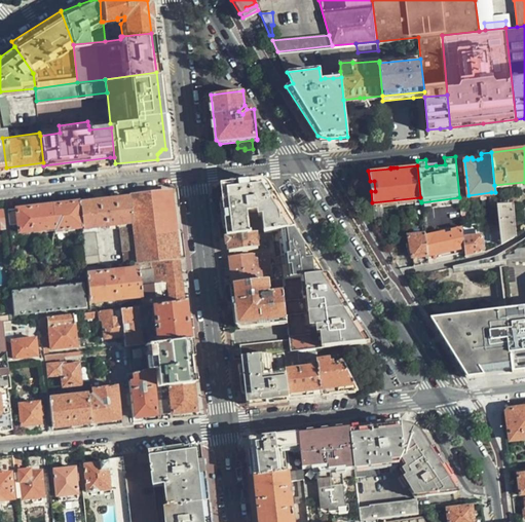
[(221,190),(226,235),(251,232),(250,221),(261,219),(262,231),(265,231),(271,230),(295,227),(268,186),(255,178),(228,181),(221,190)]
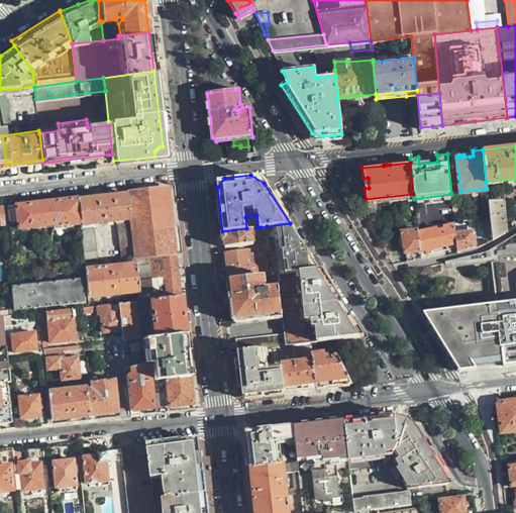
[(167,185),(126,189),(126,191),(129,216),(134,252),(134,254),(175,250),(167,185)]
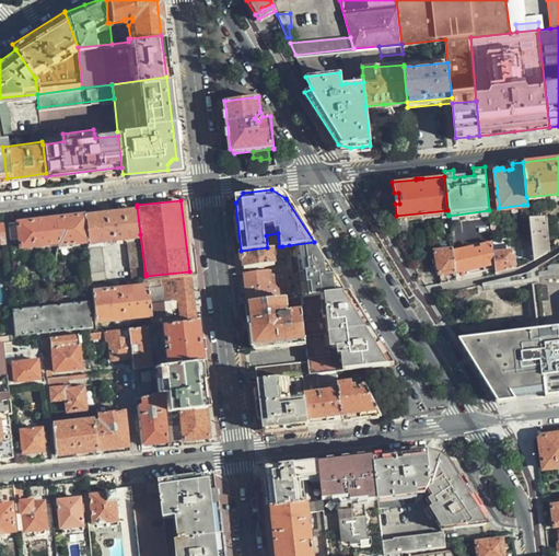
[(109,209),(82,212),(85,240),(104,238),(114,236),(125,235),(140,234),(137,207),(109,209)]
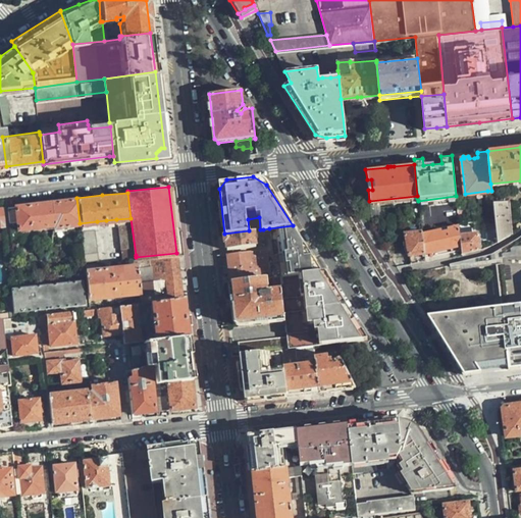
[(76,196),(7,206),(9,221),(15,220),(16,227),(53,223),(53,225),(80,223),(76,198),(76,196)]
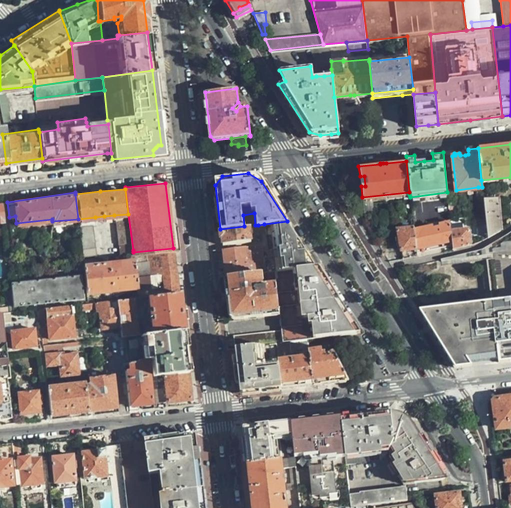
[(487,236),(500,229),(500,227),(498,202),(496,202),(495,197),(483,198),(487,236)]
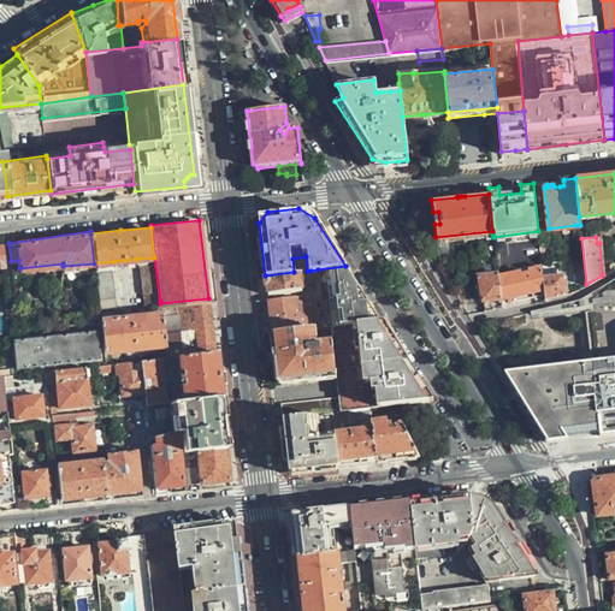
[(149,301),(160,301),(154,257),(137,259),(142,291),(148,290),(149,301)]
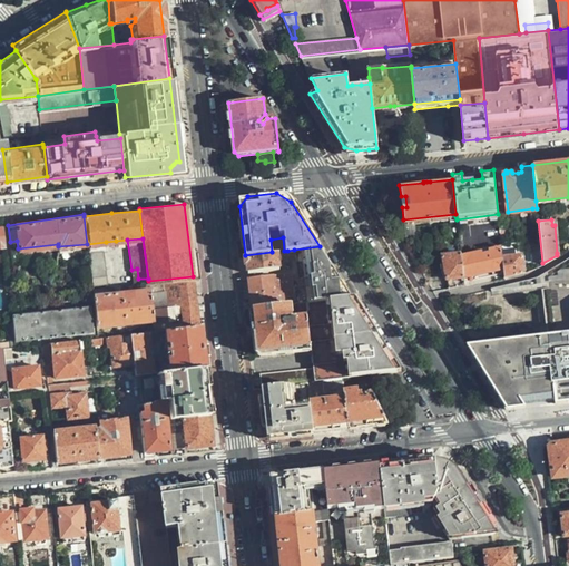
[(106,242),(87,244),(91,283),(107,281),(104,249),(106,247),(106,242)]
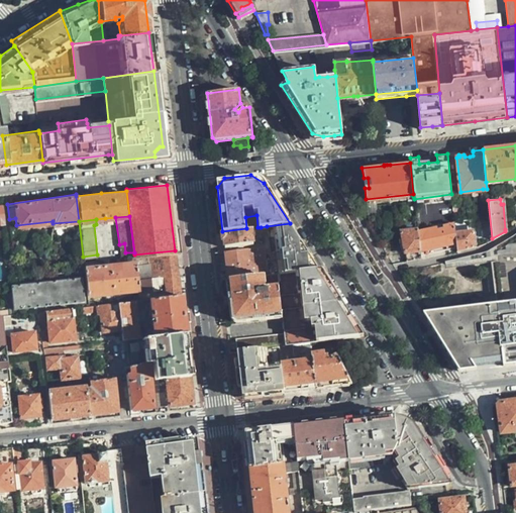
[(319,269),(290,223),(267,226),(271,266),(276,267),(277,274),(319,269)]
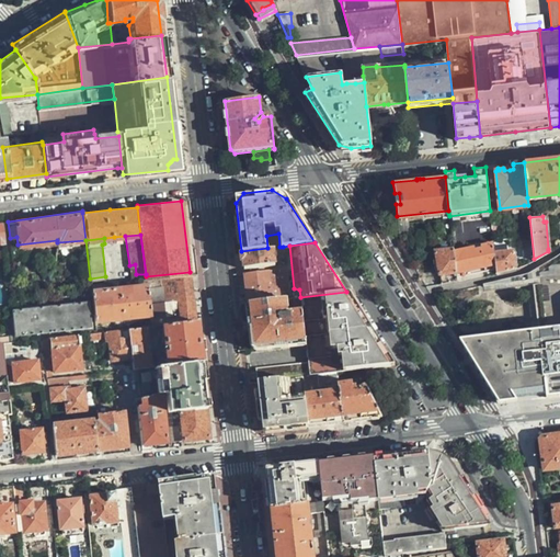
[(494,262),(493,250),(492,243),(481,245),(481,247),(472,248),(471,246),(453,248),(455,268),(494,262)]
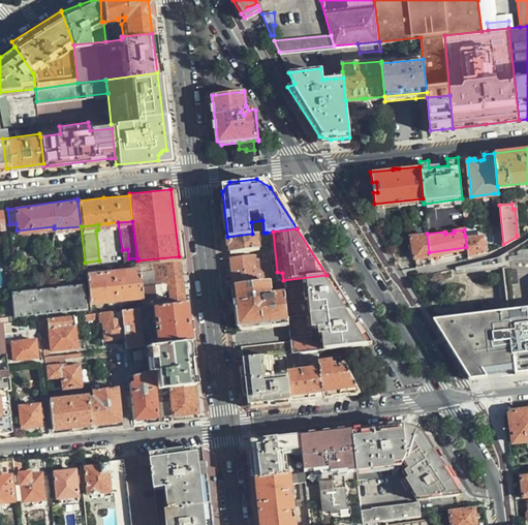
[(429,257),(429,255),(429,252),(427,234),(426,232),(426,230),(409,232),(410,244),(406,244),(407,253),(410,256),(412,256),(415,256),(426,259),(429,257)]
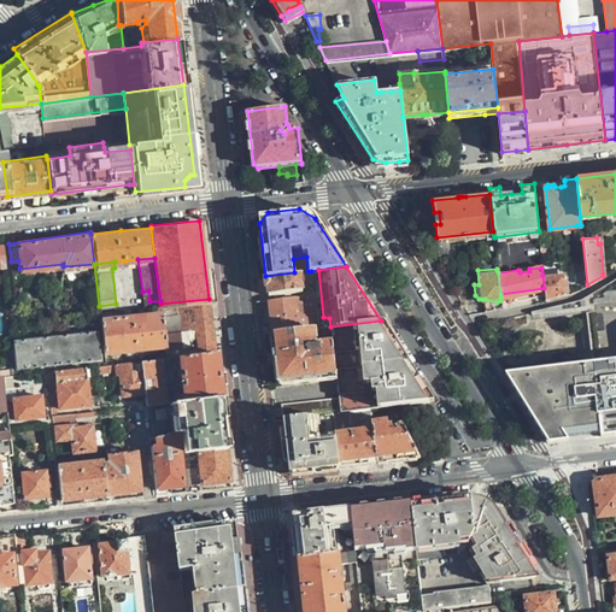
[(265,276),(268,295),(301,292),(300,278),(299,272),(294,272),(265,276)]
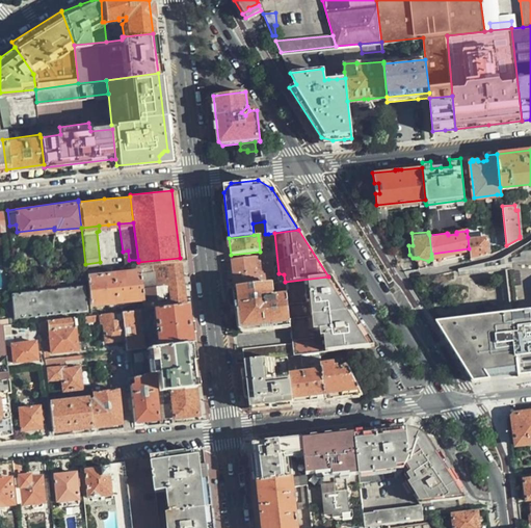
[(470,256),(487,252),(485,235),(468,237),(469,248),(470,256)]
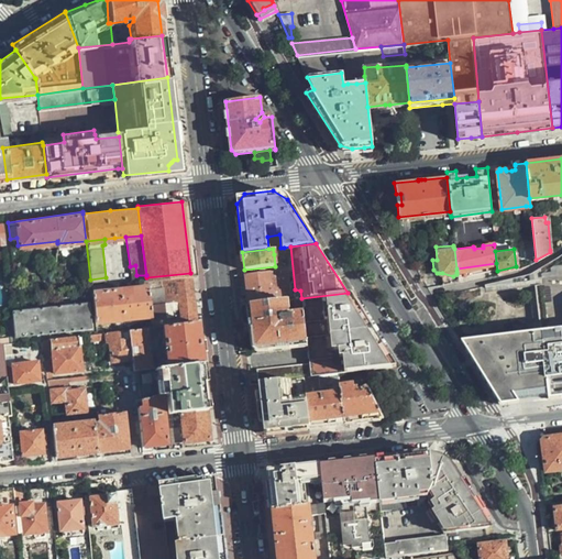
[(547,393),(548,397),(561,395),(561,250),(550,259),(537,267),(527,272),(484,282),(484,284),(533,278),(540,329),(460,339),(500,403),(518,401),(517,397),(536,395),(547,393)]
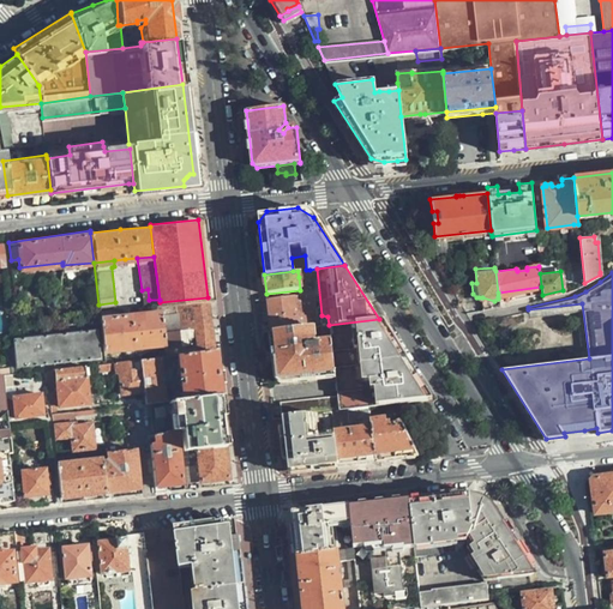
[(268,299),(270,331),(311,327),(316,326),(312,293),(268,299)]
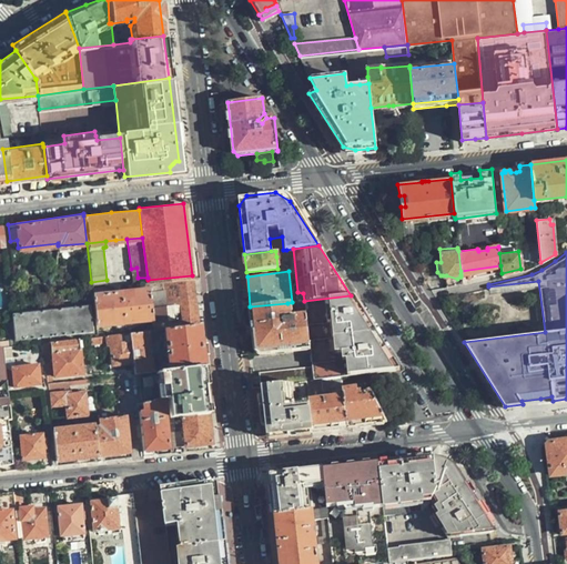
[(196,322),(192,275),(148,280),(148,285),(151,315),(152,326),(164,325),(196,322)]
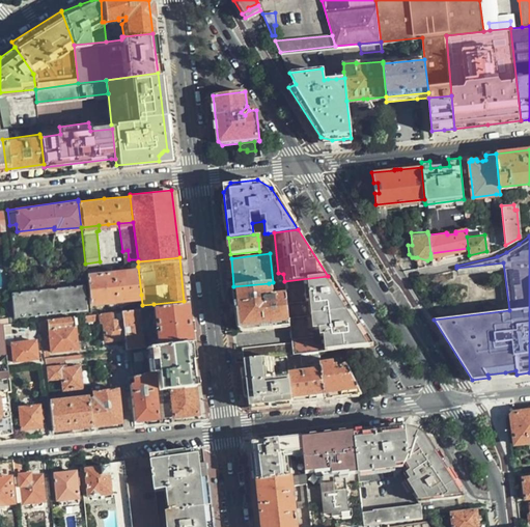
[(419,265),(427,260),(417,257),(414,257),(414,267),(419,265)]
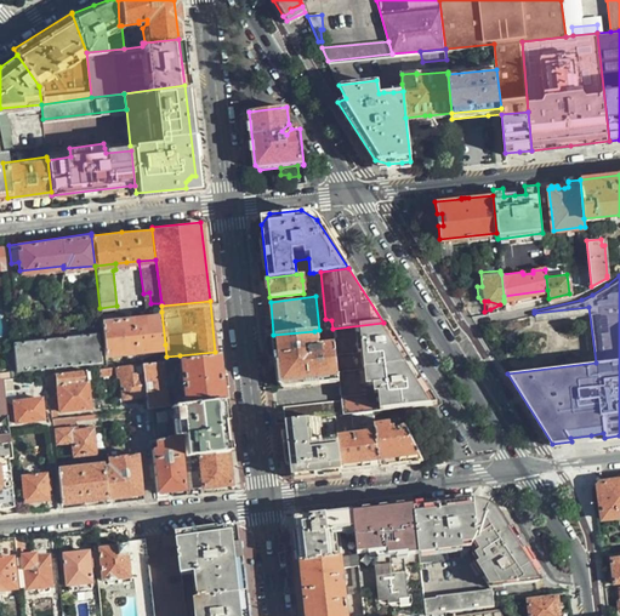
[(102,325),(104,353),(165,344),(161,312),(101,319),(102,325)]
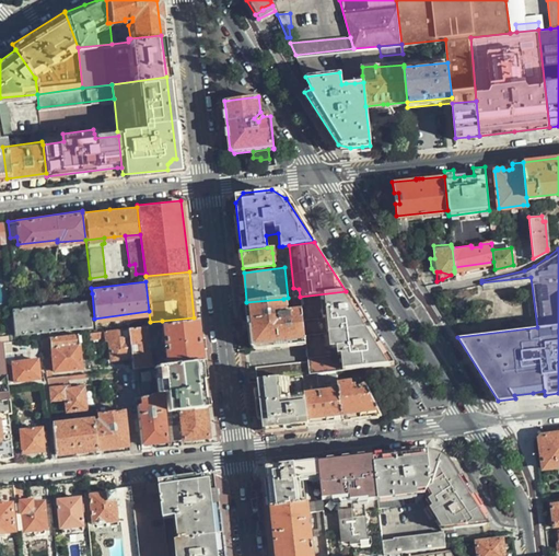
[(91,288),(91,284),(77,286),(78,294),(92,293),(91,288)]
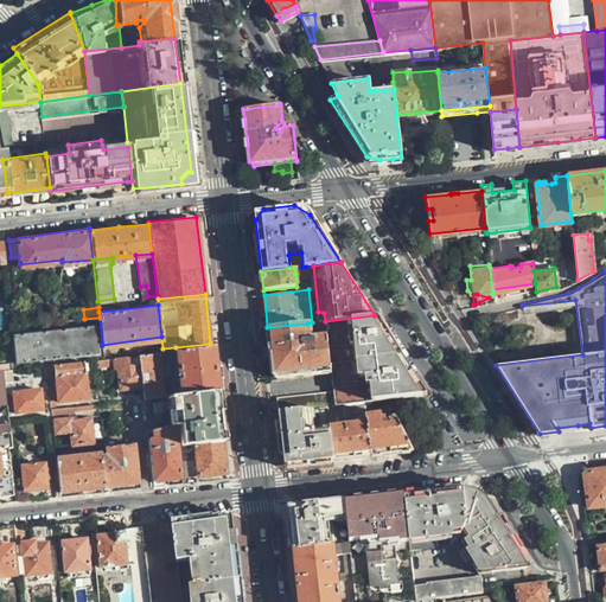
[(409,371),(375,315),(325,321),(323,321),(324,334),(327,370),(331,390),(333,405),(363,402),(370,401),(422,394),(409,371)]
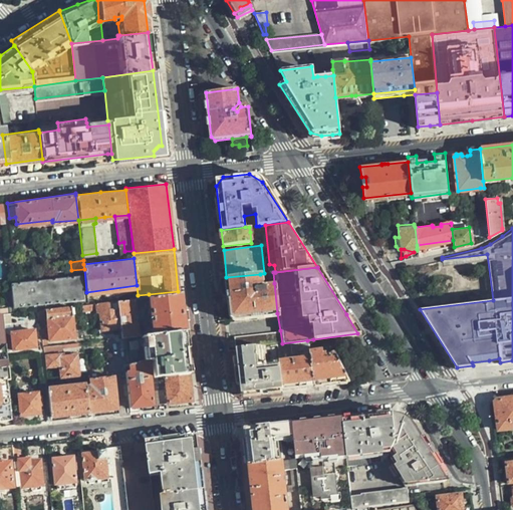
[(261,286),(274,283),(273,272),(264,273),(260,274),(261,286)]
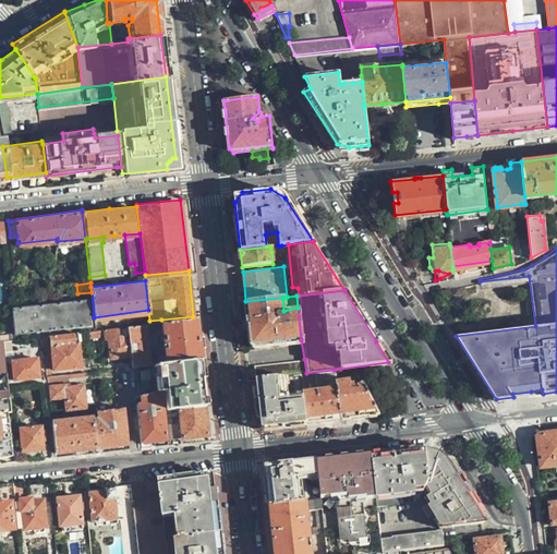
[(11,306),(13,332),(63,326),(88,323),(86,298),(11,306)]
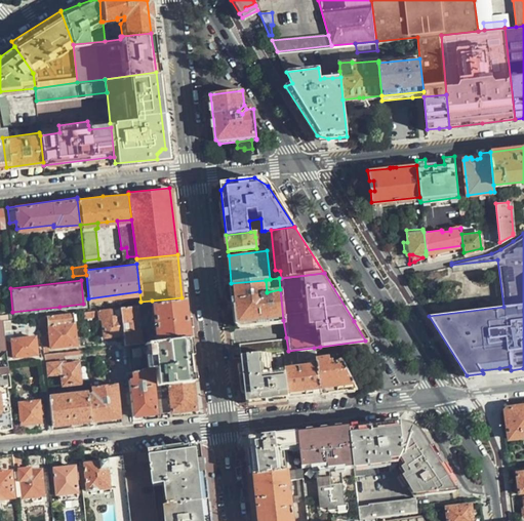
[(236,321),(239,325),(283,320),(280,289),(267,292),(266,280),(231,283),(236,321)]
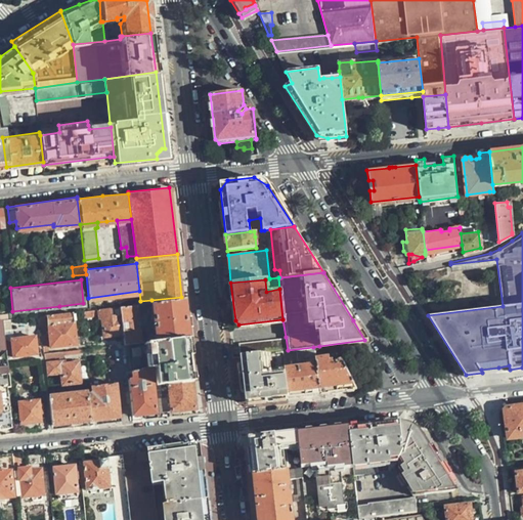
[(185,336),(181,297),(151,300),(156,339),(185,336)]
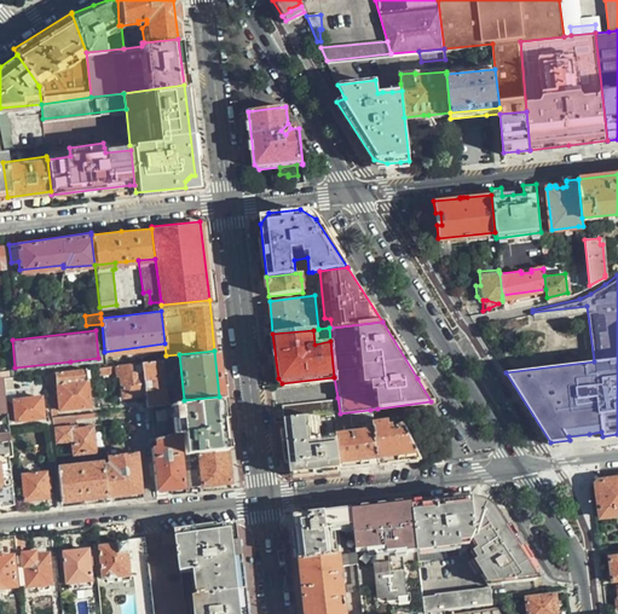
[(140,359),(142,371),(144,392),(145,404),(151,404),(165,401),(160,357),(140,359)]
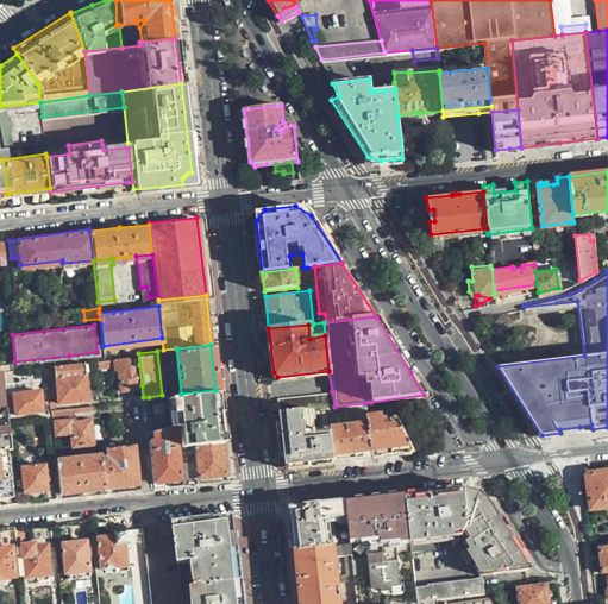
[(113,356),(113,364),(114,367),(118,367),(120,387),(142,385),(139,365),(136,365),(136,364),(130,364),(130,360),(127,360),(127,354),(118,356),(113,356)]
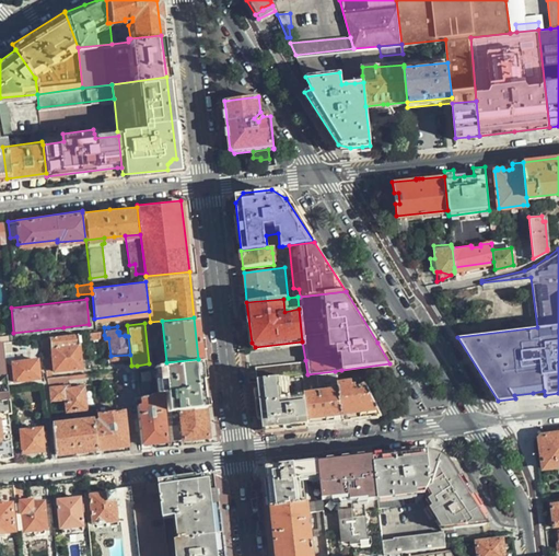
[(77,331),(49,334),(54,368),(80,363),(78,343),(77,331)]
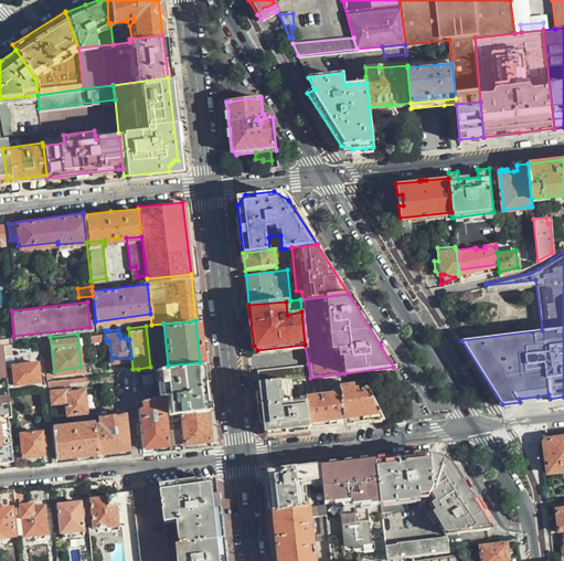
[(46,337),(42,338),(45,378),(51,377),(46,337)]
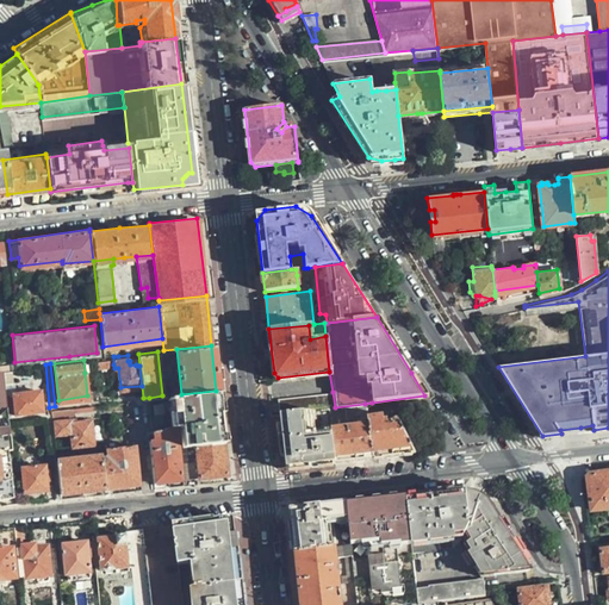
[(14,367),(2,369),(4,381),(11,380),(10,374),(16,374),(14,367)]
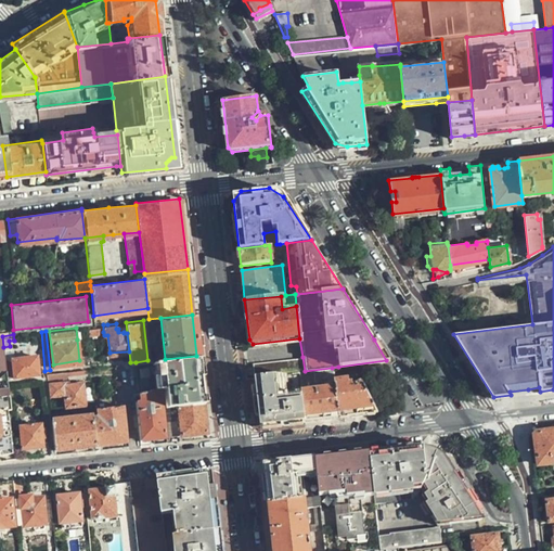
[(0,406),(2,406),(10,406),(7,375),(3,347),(2,336),(0,335),(0,406)]
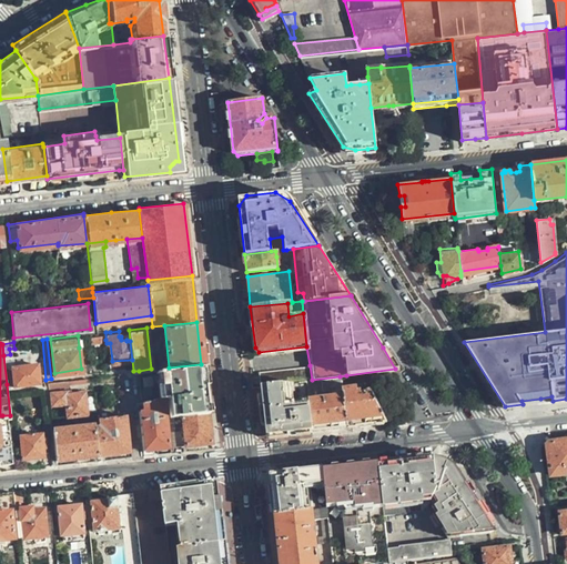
[(39,380),(37,361),(11,364),(13,383),(39,380)]
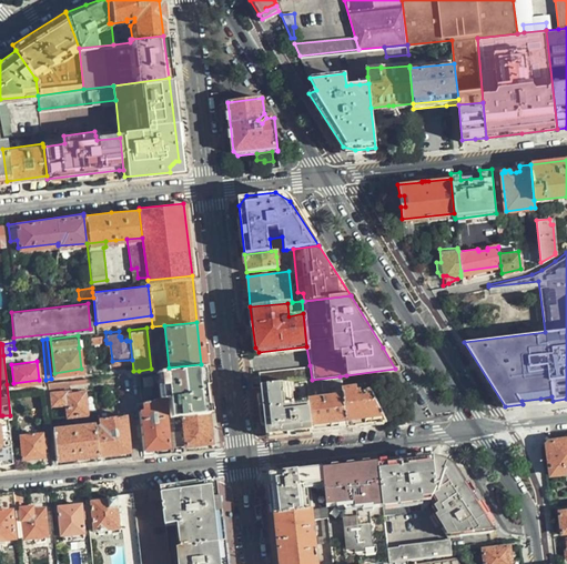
[(206,410),(201,364),(169,368),(151,369),(139,371),(142,396),(152,395),(162,394),(166,393),(169,414),(206,410)]
